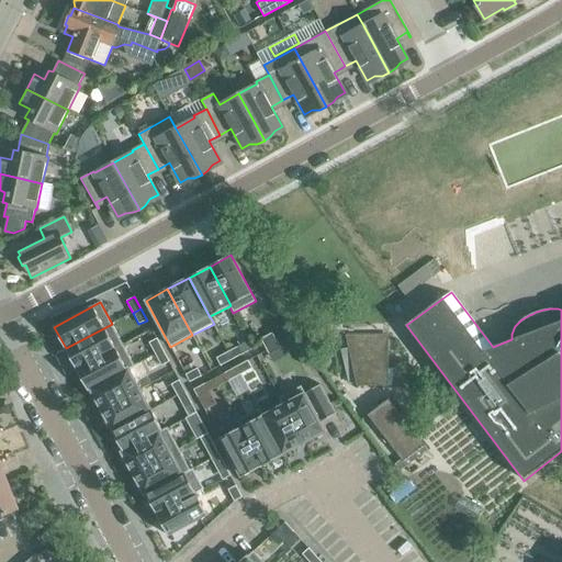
[(66,348),(77,369),(123,345),(112,324),(66,348)]
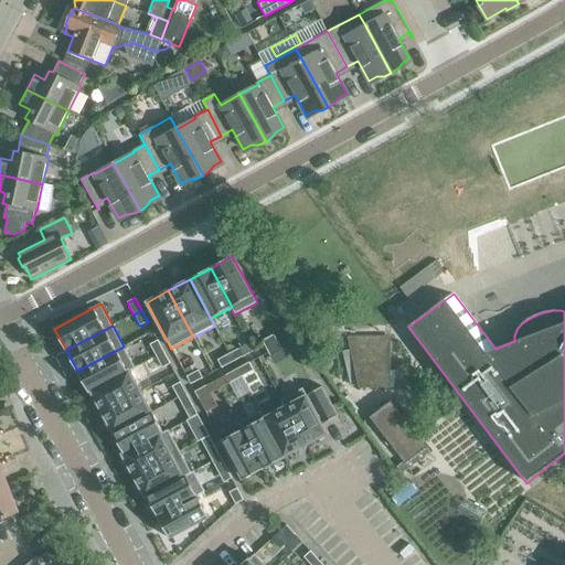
[(264,344),(266,349),(278,342),(274,334),(262,341),(264,344)]
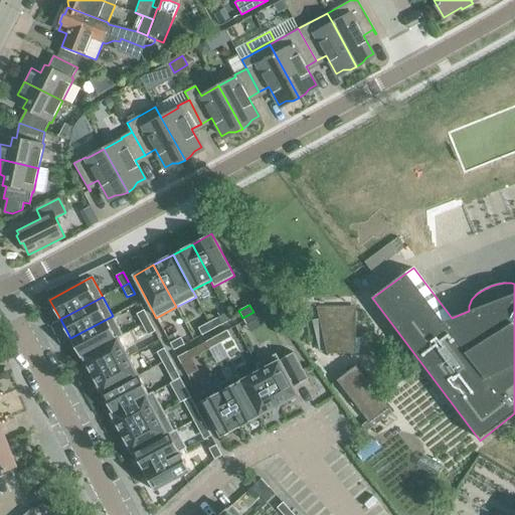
[(327,354),(356,353),(355,307),(316,307),(318,318),(327,354)]
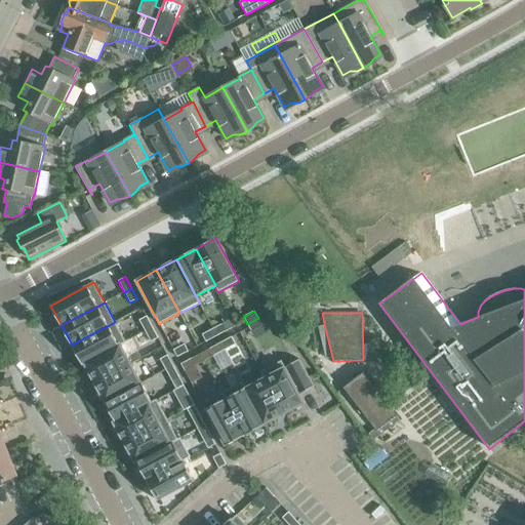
[(138,320),(145,331),(152,327),(147,316),(138,320)]
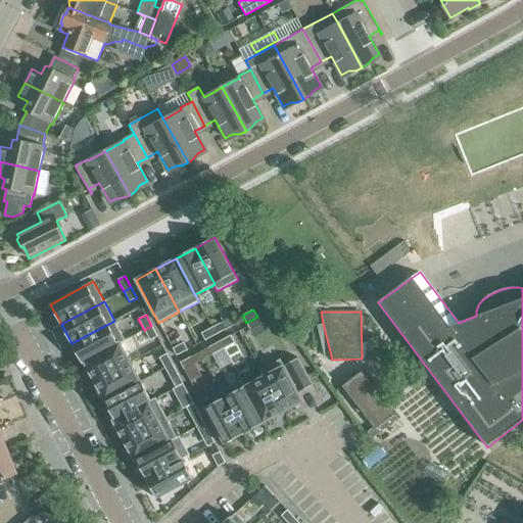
[(262,324),(257,317),(246,323),(250,330),(262,324)]
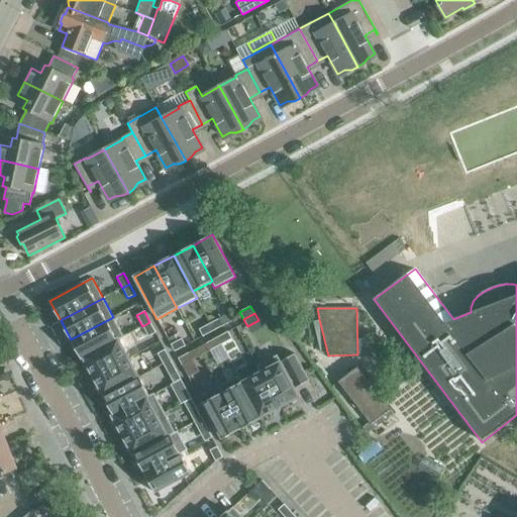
[(113,317),(71,339),(81,359),(123,336),(113,317)]
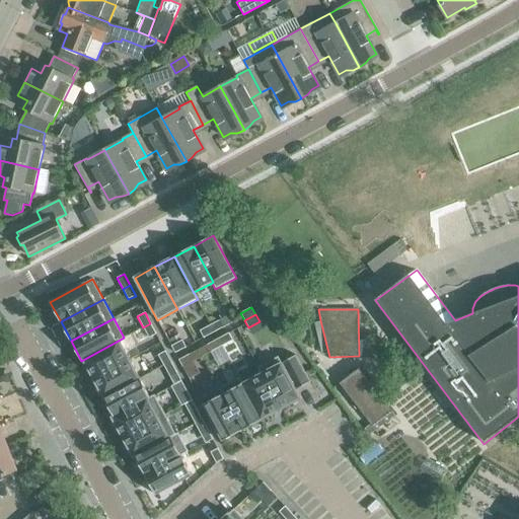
[(221,319),(210,325),(214,332),(225,326),(221,319)]
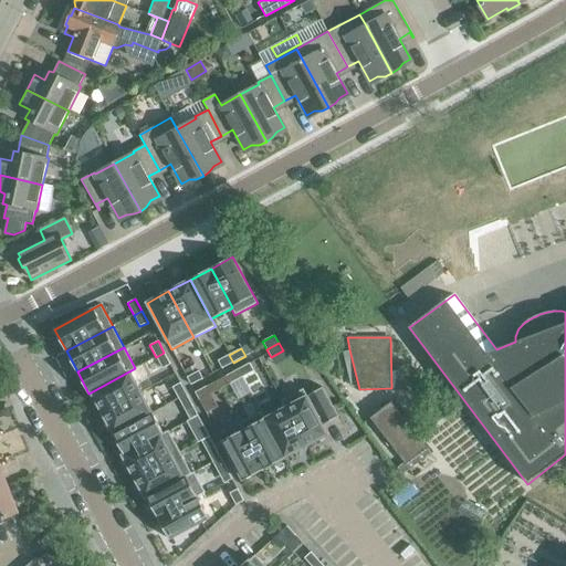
[(170,365),(164,353),(156,357),(163,368),(170,365)]
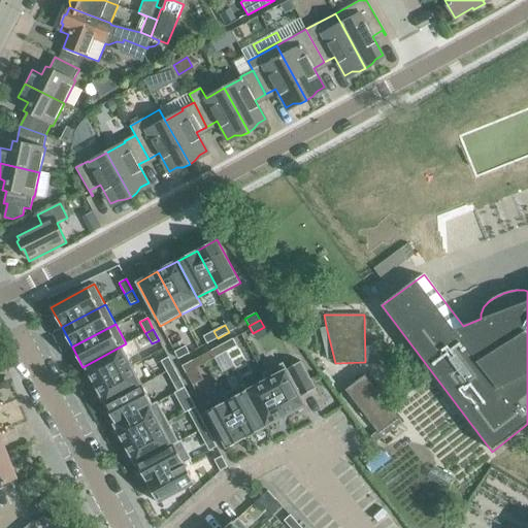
[(218,338),(213,331),(203,336),(207,343),(218,338)]
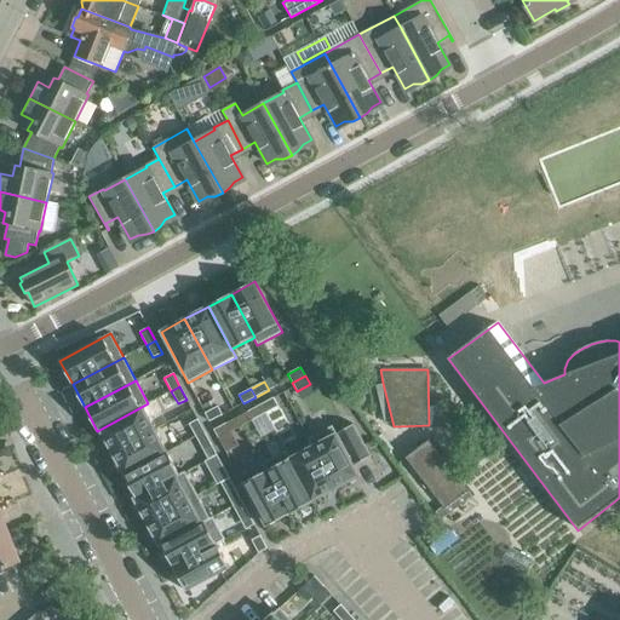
[(274,399),(260,405),(265,413),(277,407),(274,399)]
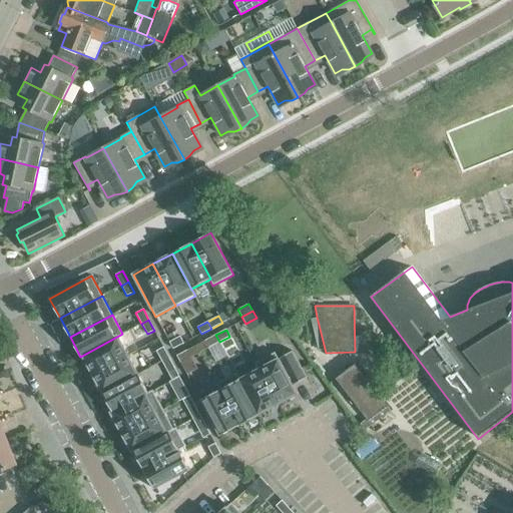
[(82,356),(92,375),(128,356),(118,337),(122,335),(122,334),(80,357),(82,356)]
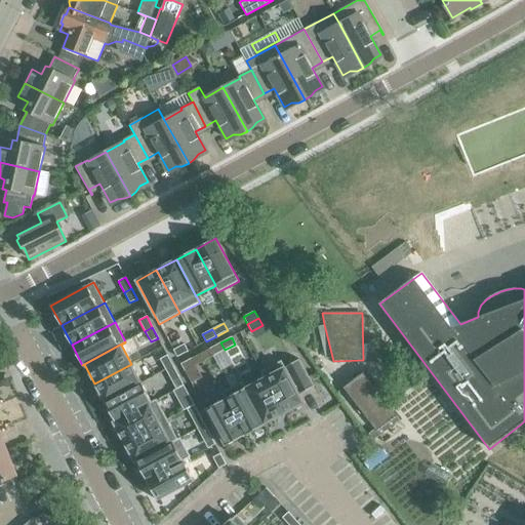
[(225,350),(220,342),(209,349),(213,356),(225,350)]
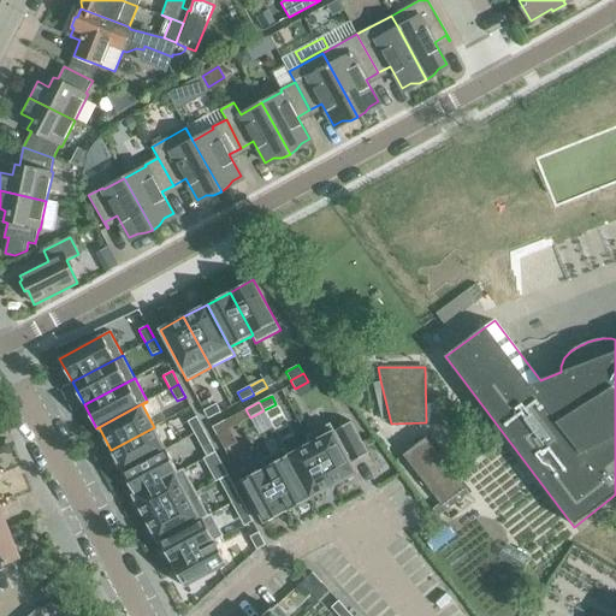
[(207,419),(220,413),(215,404),(203,410),(207,419)]
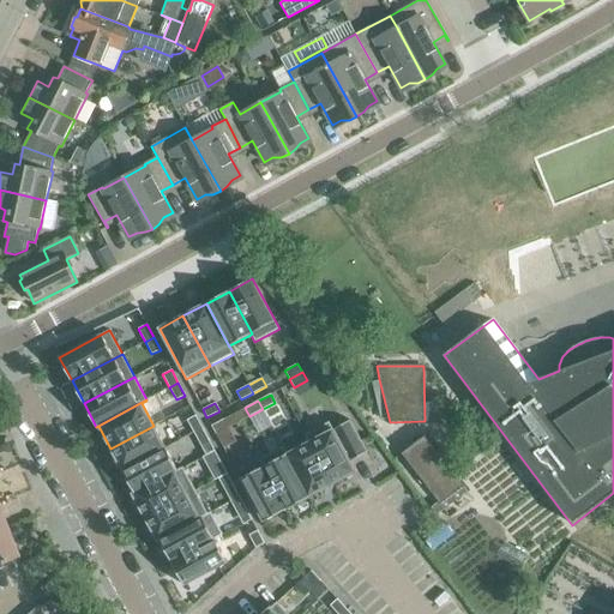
[(187,420),(194,433),(203,428),(196,415),(187,420)]
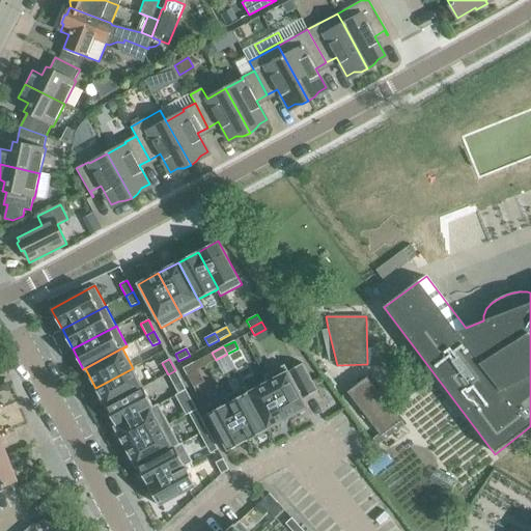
[(194,362),(183,368),(187,375),(198,369),(194,362)]
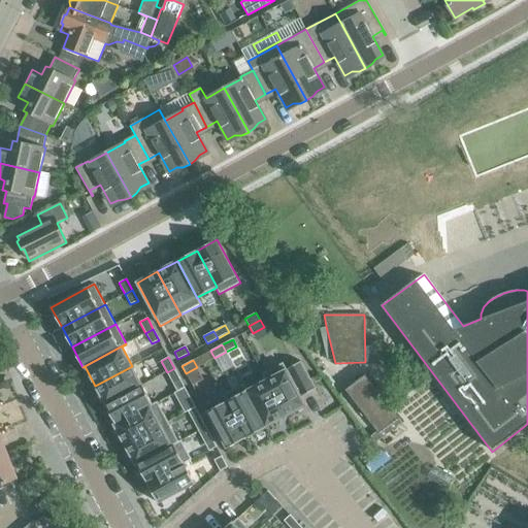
[(283,363),(262,374),(265,381),(266,381),(286,417),(306,406),(301,396),(316,389),(301,361),(287,369),(283,363)]
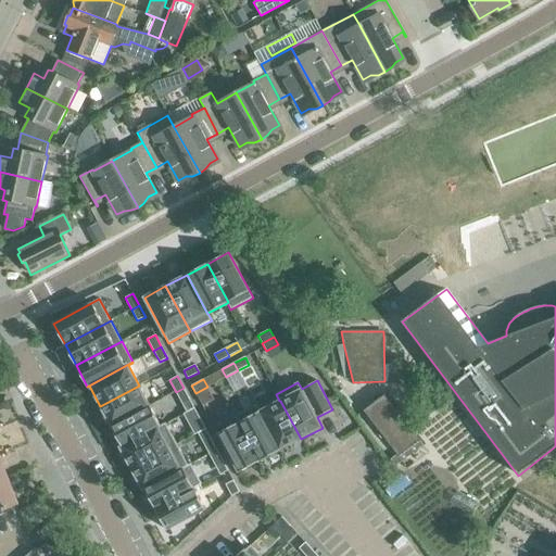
[(111,427),(150,405),(139,386),(100,406),(111,427)]
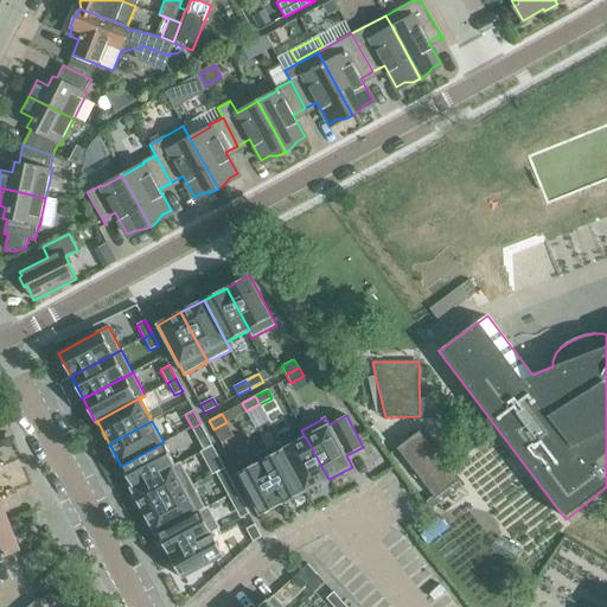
[(206,436),(200,423),(192,428),(198,440),(206,436)]
